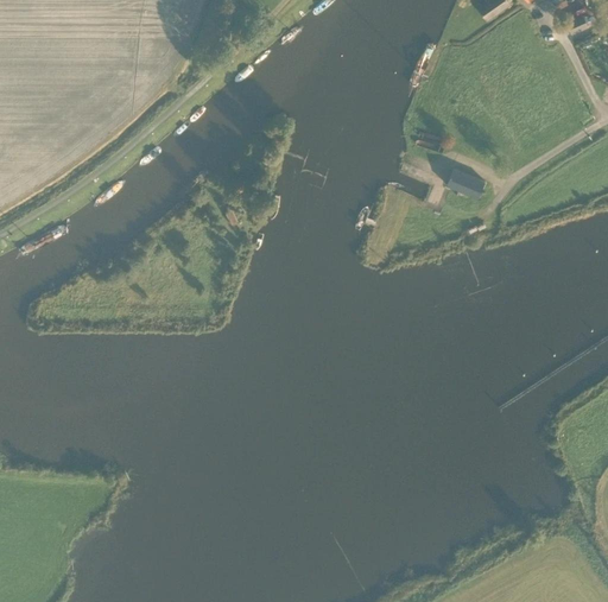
[(479,0),(488,13),(506,0),(479,0)]
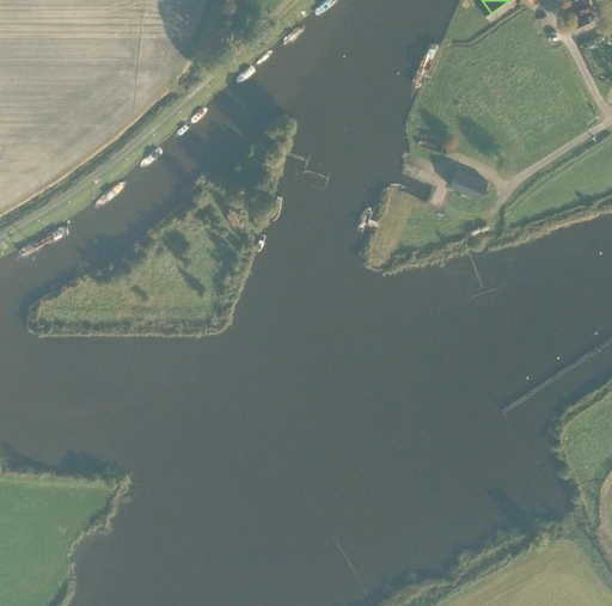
[(571,17),(577,28),(592,20),(587,10),(571,17)]
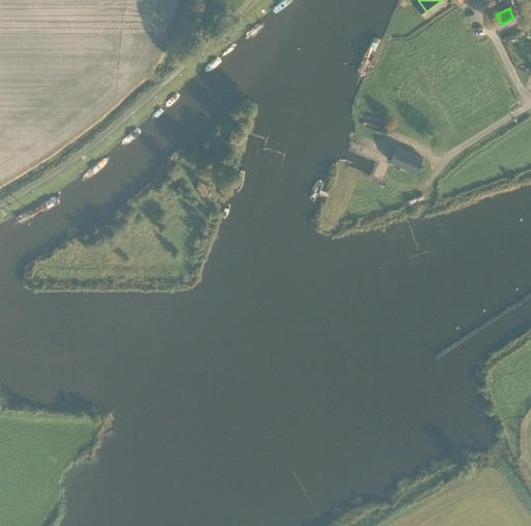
[(390,156),(418,167),(424,153),(396,141),(390,156)]
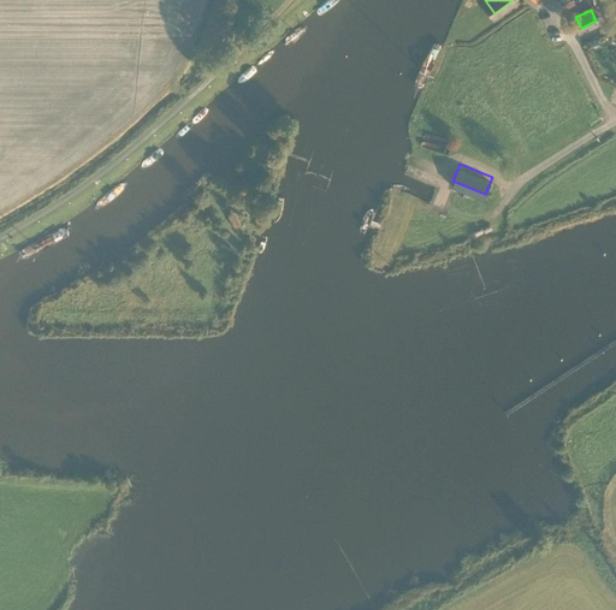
[(238,205),(231,207),(237,220),(244,218),(238,205)]
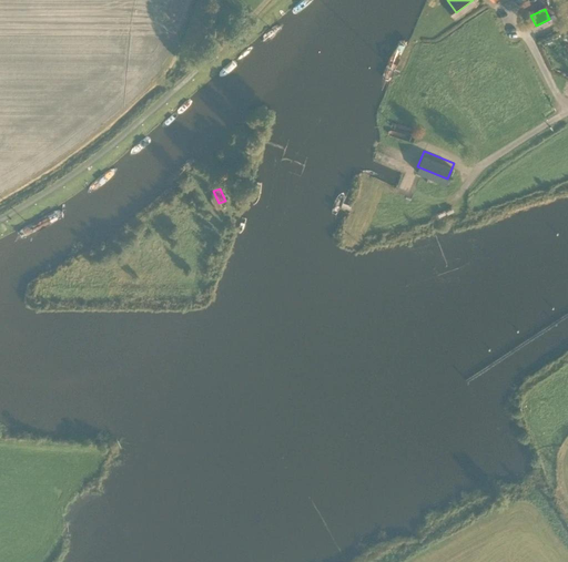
[(468,201),(455,202),(455,204),(453,204),(453,213),(469,212),(468,201)]
